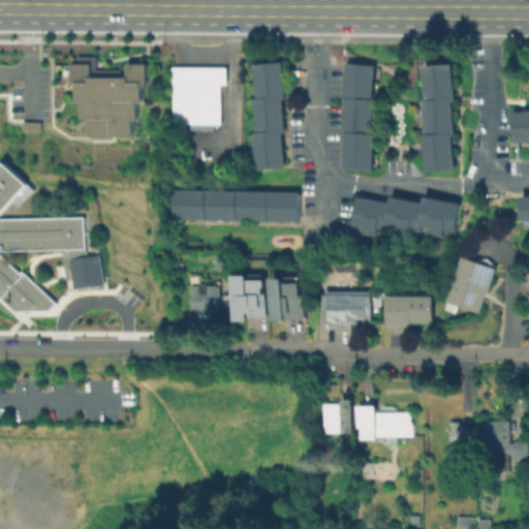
[(131,135),(112,135),(112,137),(92,138),(92,134),(86,134),(86,119),(81,119),(81,101),(72,101),(72,83),(70,83),(70,80),(70,63),(76,63),(76,55),(96,55),(96,63),(96,69),(98,69),(120,69),(120,76),(126,76),(126,62),(148,62),(148,83),(143,83),(143,100),(137,100),(137,118),(131,118),(131,135)]
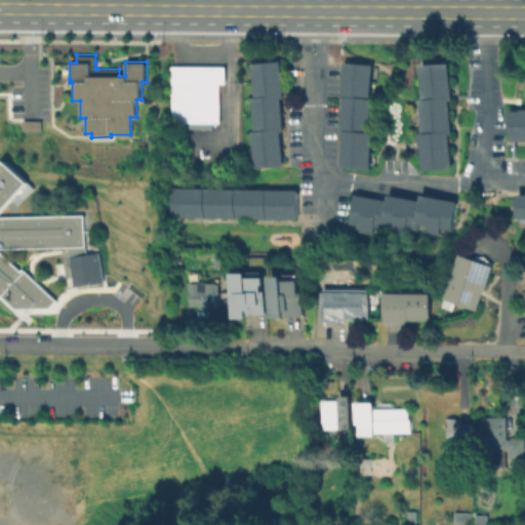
[(253,169),(248,131),(253,130),(249,97),(254,96),(251,63),(280,59),(284,97),(280,97),(284,132),(280,133),(283,165),(253,169)]
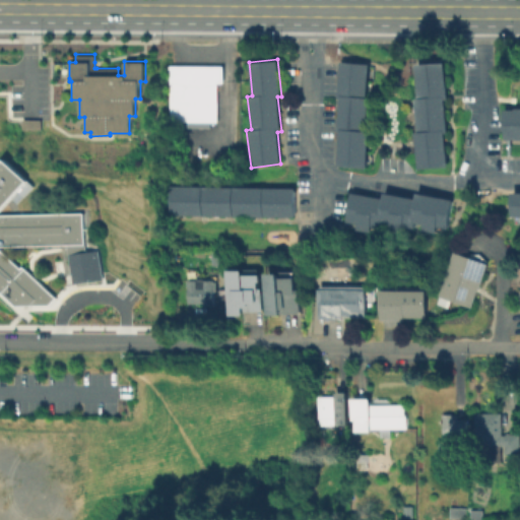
[(364,168),(336,164),(340,132),(335,131),(339,98),(335,96),(339,60),(368,63),(365,96),(368,96),(364,130),(369,131),(364,168)]
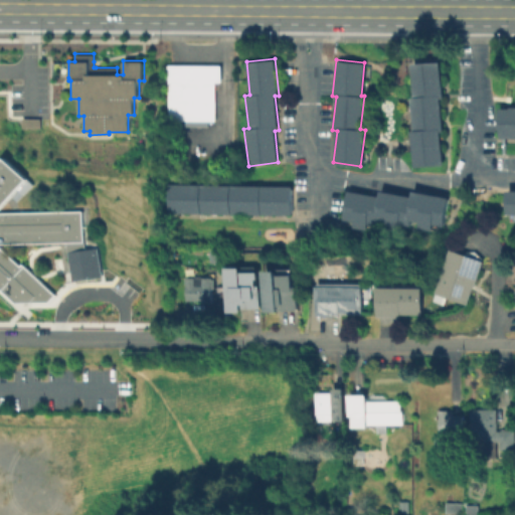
[(413,166),(410,130),(413,130),(410,98),(415,97),(412,63),(440,60),(443,97),(439,98),(442,131),(438,131),(441,164),(413,166)]
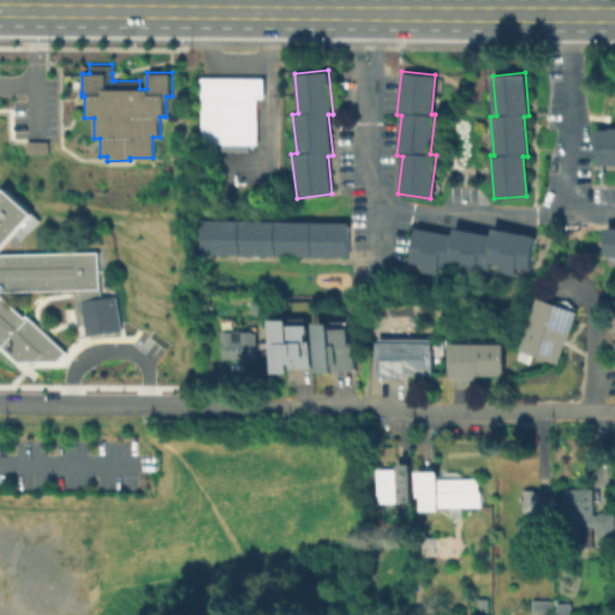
[(264,78),(264,99),(257,99),(257,144),(201,143),(202,77),(264,78)]
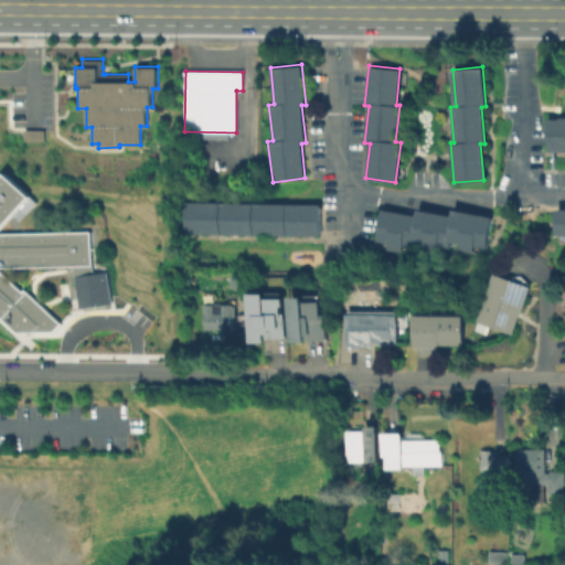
[(564,150),(547,150),(547,117),(564,117),(564,150)]
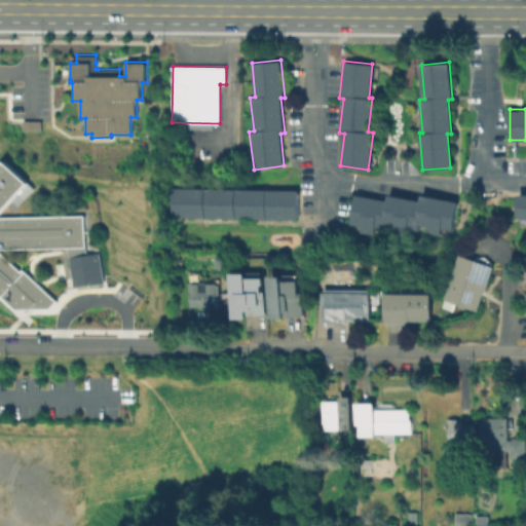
[(39,120),(39,129),(20,129),(20,120),(21,120),(39,120)]
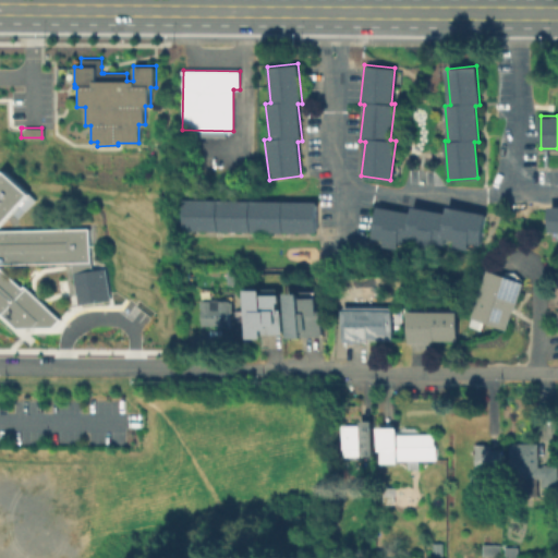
[(91,269),(105,268),(108,292),(109,300),(75,303),(71,263),(0,263),(0,266),(22,287),(23,284),(60,317),(51,327),(26,327),(15,328),(0,314),(0,176),(5,170),(31,194),(0,225),(0,229),(89,228),(91,269)]
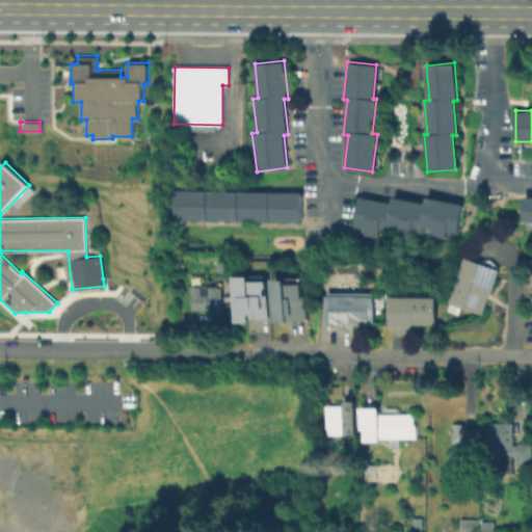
[(300,221),(174,218),(175,188),(301,191),(300,221)]
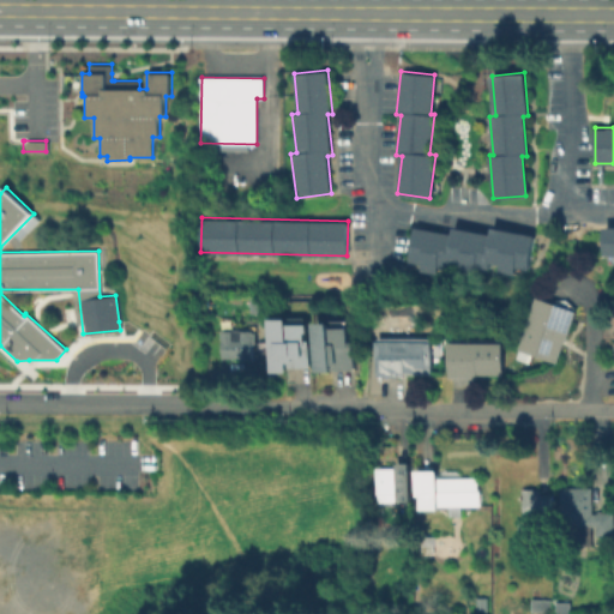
[(408,262),(414,227),(451,235),(453,227),(489,235),(492,226),(533,234),(527,269),(516,268),(515,275),(497,271),(499,264),(489,262),(488,269),(474,266),(473,271),(457,268),(458,263),(446,260),(445,268),(438,266),(437,274),(420,270),(421,264),(408,262)]
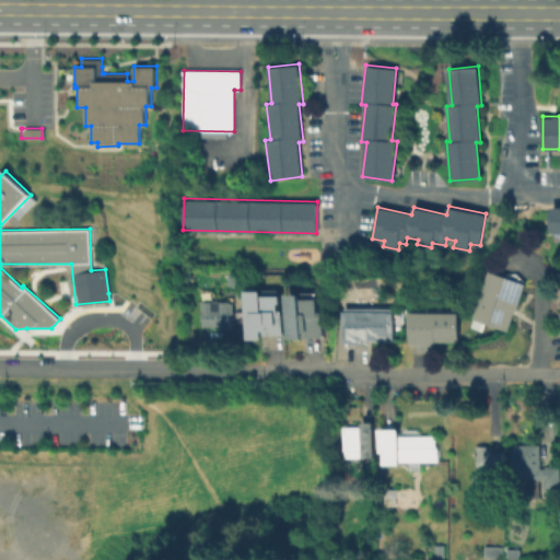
[(559,231),(550,232),(550,208),(559,207),(559,231)]
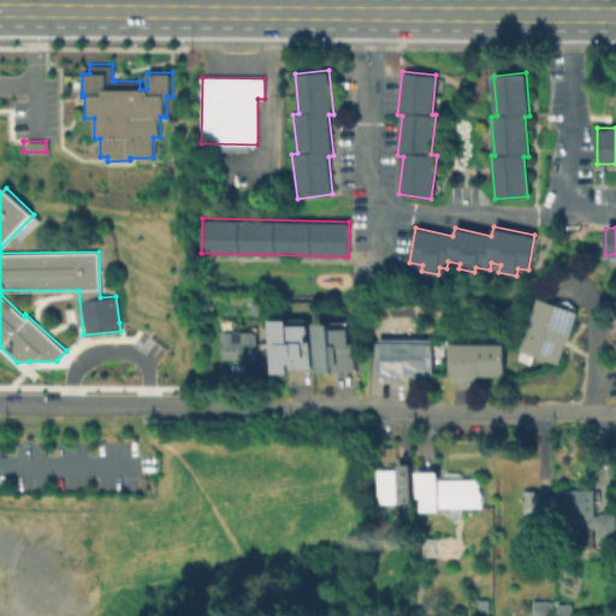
[(580,312),(567,345),(566,344),(558,363),(522,350),(542,297),(580,312)]
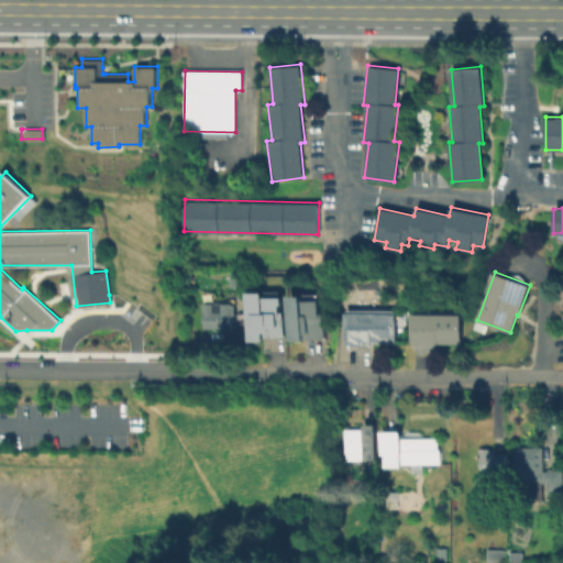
[(264,340),(249,341),(249,290),(265,290),(265,296),(284,296),(284,305),(280,305),(280,311),(284,311),(284,337),(264,337),(264,340)]
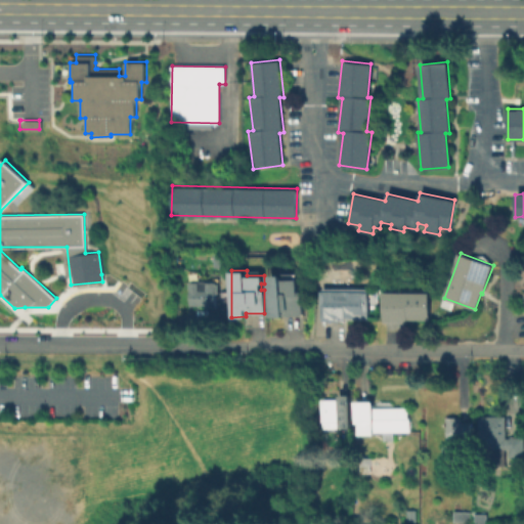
[(303,314),(282,314),(282,316),(269,317),(269,275),(284,275),(284,278),(298,278),(298,291),(303,291),(303,314)]
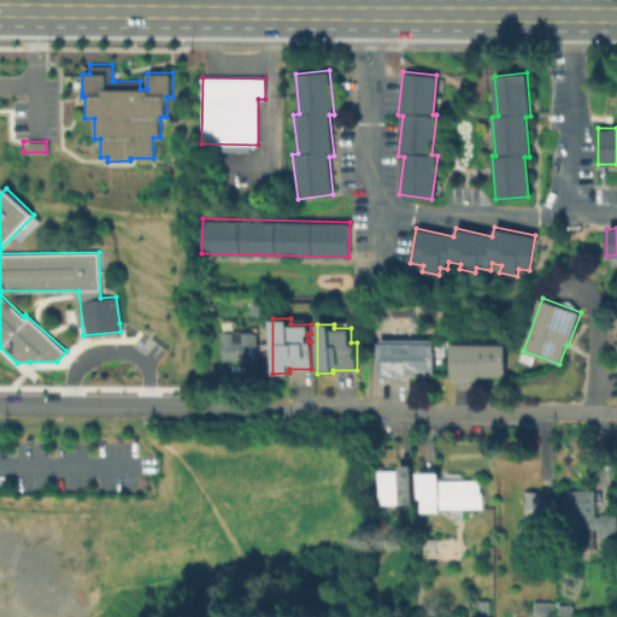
[(254,331),(254,363),(242,363),(242,359),(223,359),(223,331),(254,331)]
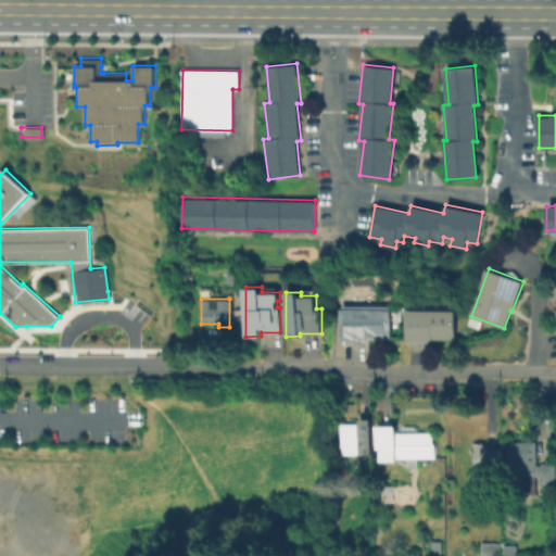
[(392,310),(391,338),(367,338),(367,341),(342,341),(342,310),(392,310)]
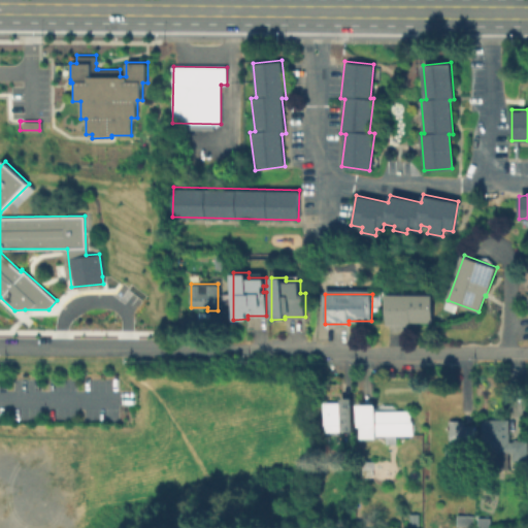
[(433,295),(433,322),(410,322),(410,325),(387,325),(388,295),(433,295)]
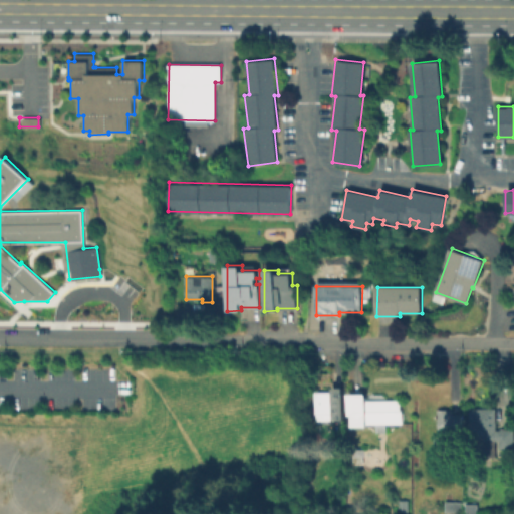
[(344,387),(344,405),(342,405),(342,417),(334,417),(334,420),(316,420),(316,393),(334,393),(334,387),(344,387)]
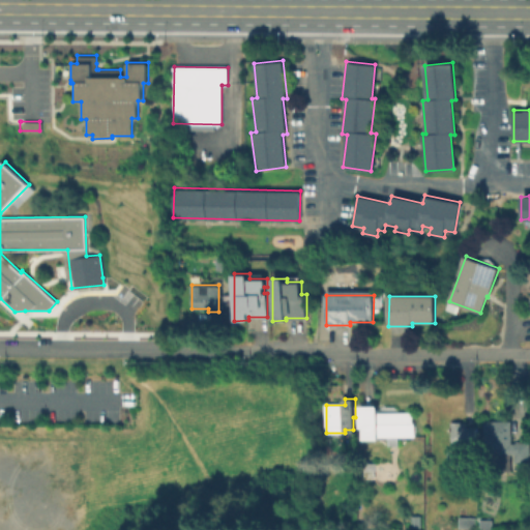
[(414,412),(414,423),(415,422),(416,437),(369,437),(369,433),(364,433),(364,427),(361,427),(361,408),(378,408),(378,412),(414,412)]
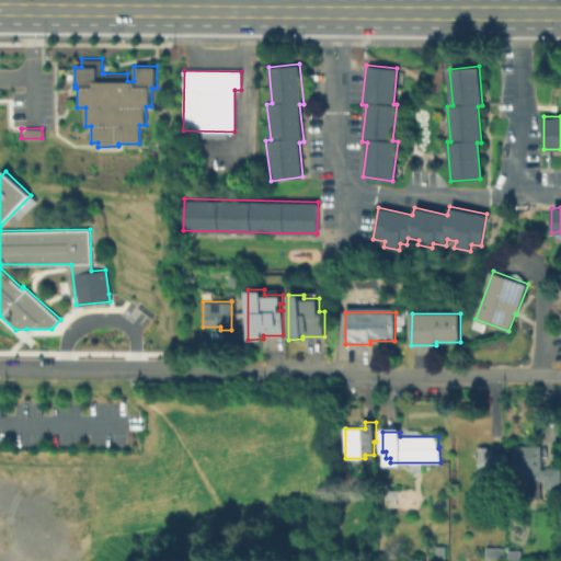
[(504,453),(504,471),(499,471),(499,500),(488,500),(488,491),(473,491),(473,476),(478,476),(479,446),(493,446),(493,453),(504,453)]
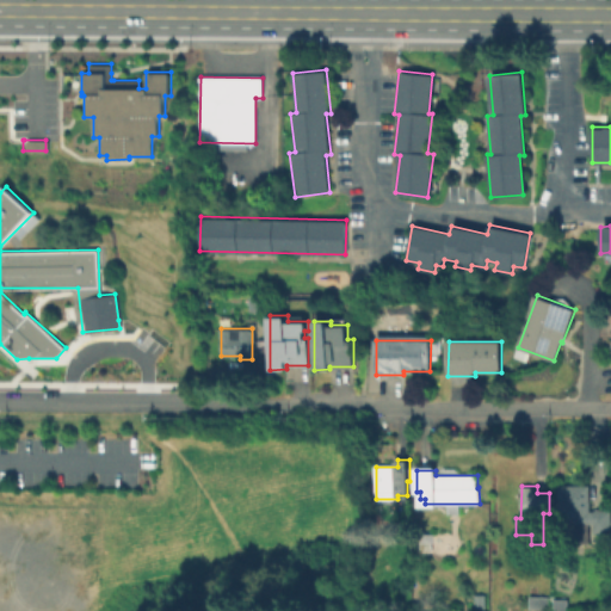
[(590,486),(590,511),(594,511),(594,510),(610,510),(610,534),(593,532),(593,524),(590,524),(590,543),(568,543),(568,523),(559,523),(559,486),(590,486)]
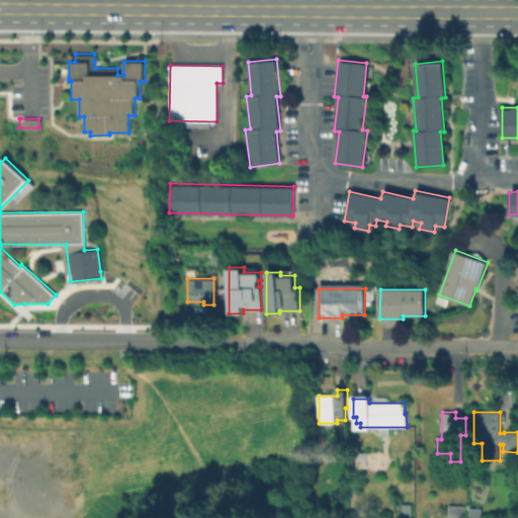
[(366,451),(366,467),(355,467),(355,451),(366,451)]
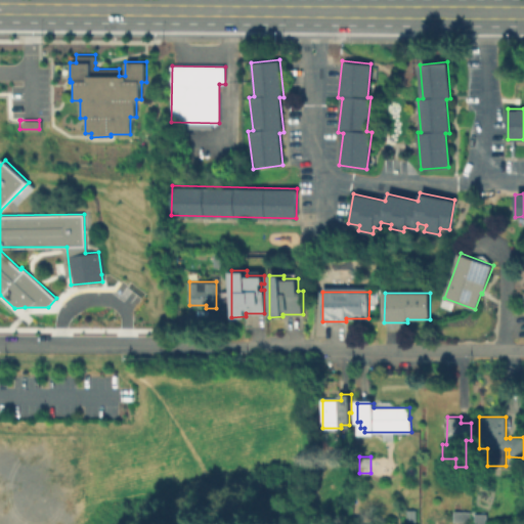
[(471,512),(471,522),(453,522),(454,511),(471,512)]
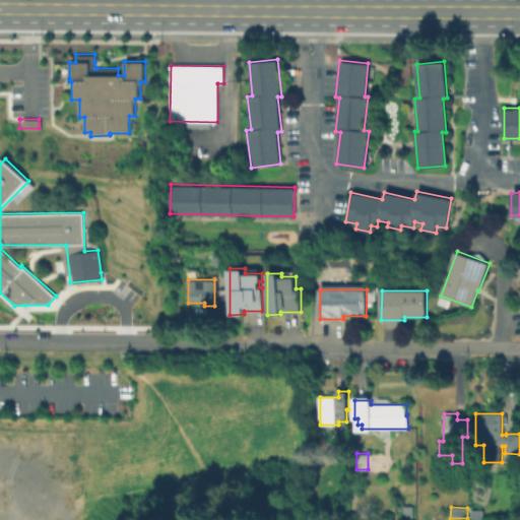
[(482,519),(471,519),(471,510),(482,509),(482,519)]
